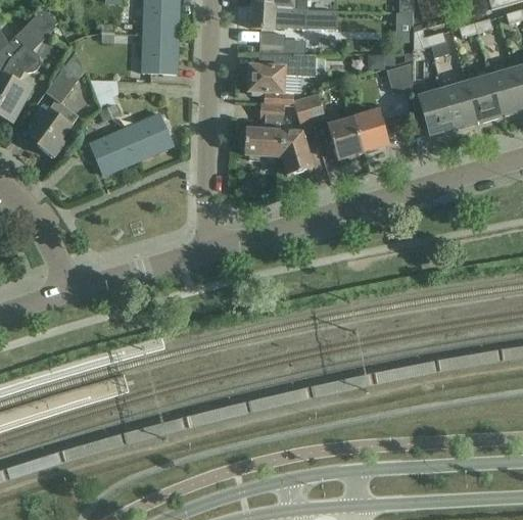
[(144,0),(143,35),(177,36),(178,0),(144,0)]
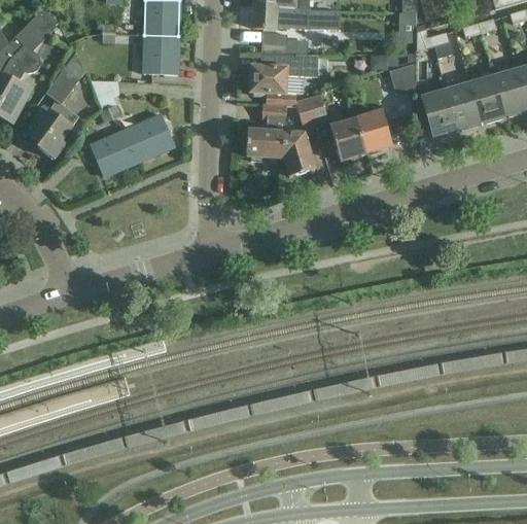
[(276,8),(308,9),(309,0),(253,0),(253,4),(276,6),(276,8)]
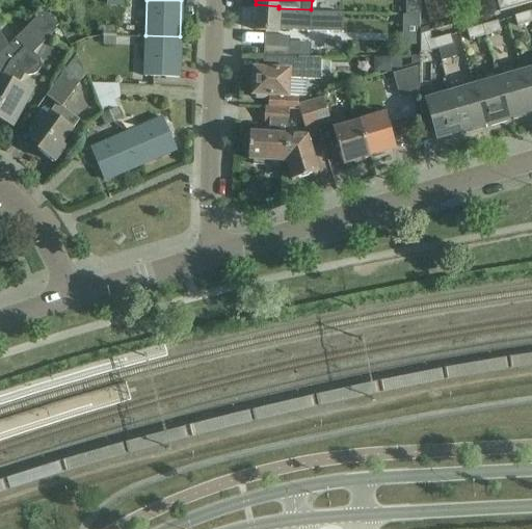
[(419,9),(418,0),(406,0),(407,10),(419,9)]
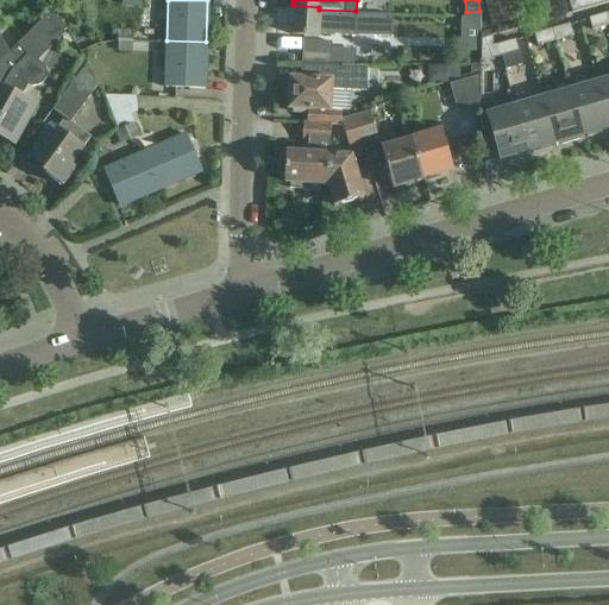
[(569,0),(572,11),(604,0),(569,0)]
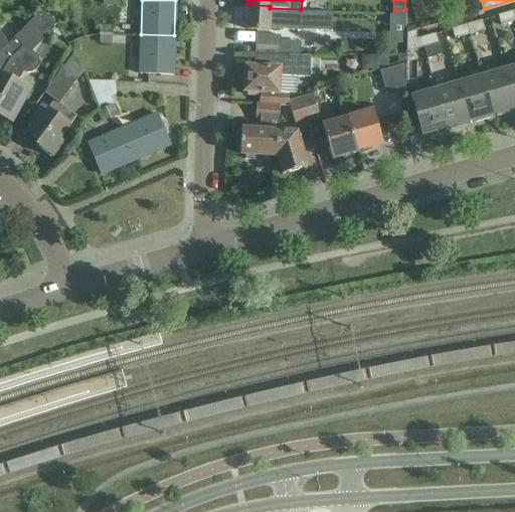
[(333,10),(309,10),(302,10),(301,9),(270,8),(270,6),(247,4),(246,27),(269,28),(269,26),(301,28),(332,29),(333,10)]
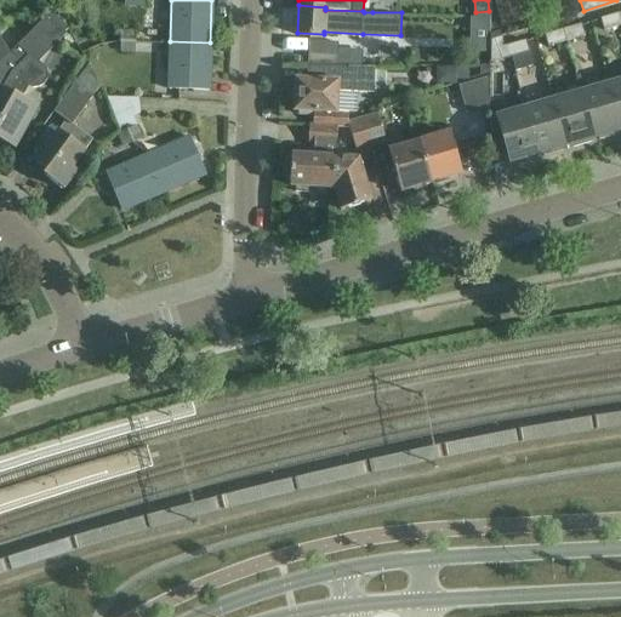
[(10,49),(0,57),(0,87),(1,89),(0,89),(0,138),(15,147),(39,103),(22,95),(29,84),(33,86),(39,84),(44,81),(46,78),(46,70),(45,66),(39,60),(66,32),(64,30),(67,27),(53,7),(11,50),(10,49)]
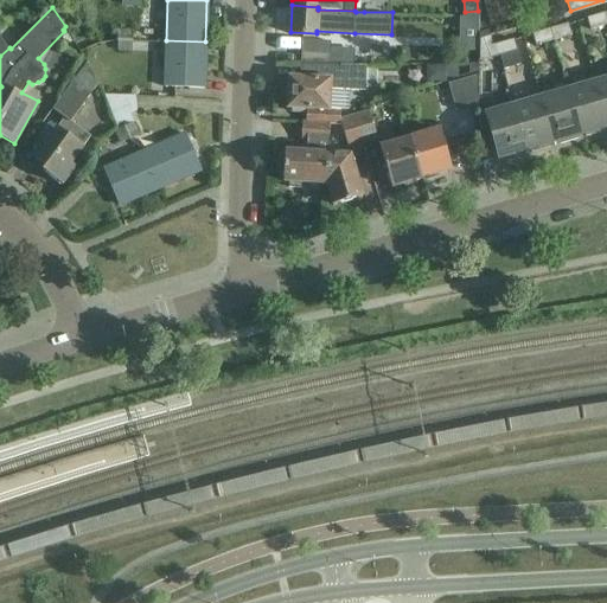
[(606,17),(605,11),(587,15),(590,27),(606,21),(606,17)]
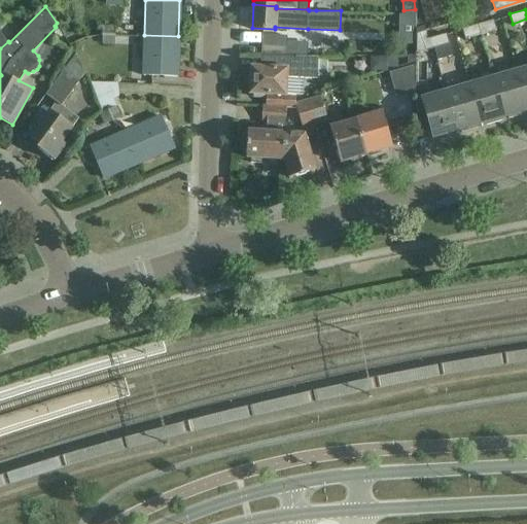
[(493,19),(478,23),(481,33),(496,28),(493,19)]
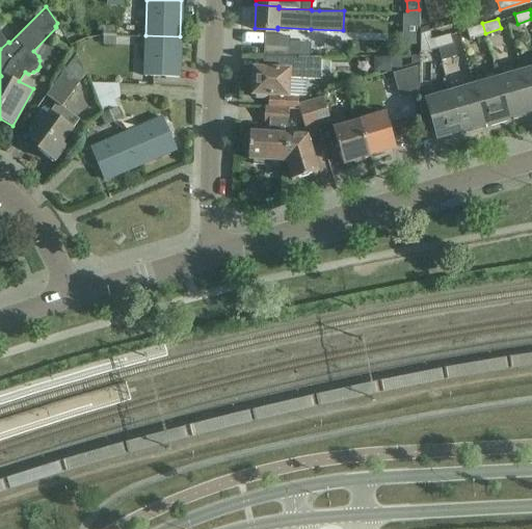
[(470,37),(485,33),(482,23),(467,27),(470,37)]
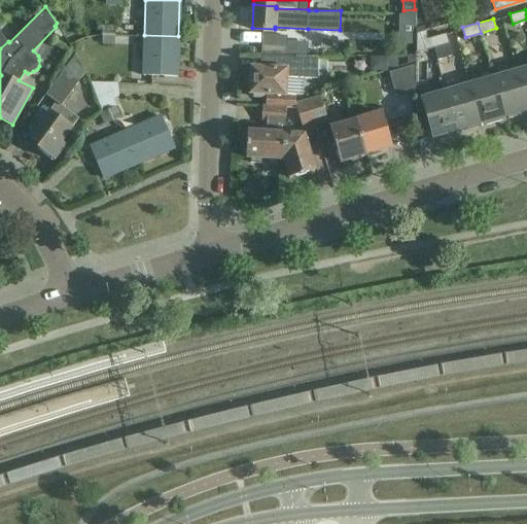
[(102,24),(102,33),(114,34),(114,24),(102,24)]
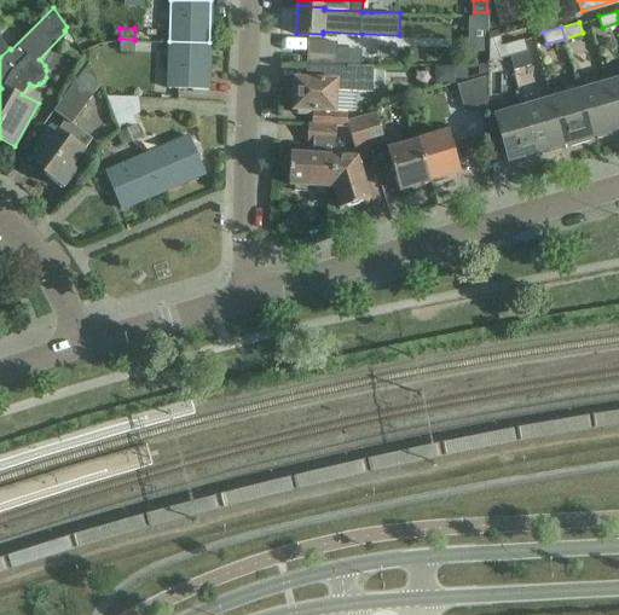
[(501,57),(509,54),(505,42),(501,44),(501,34),(489,38),(489,59),(501,59),(501,57)]
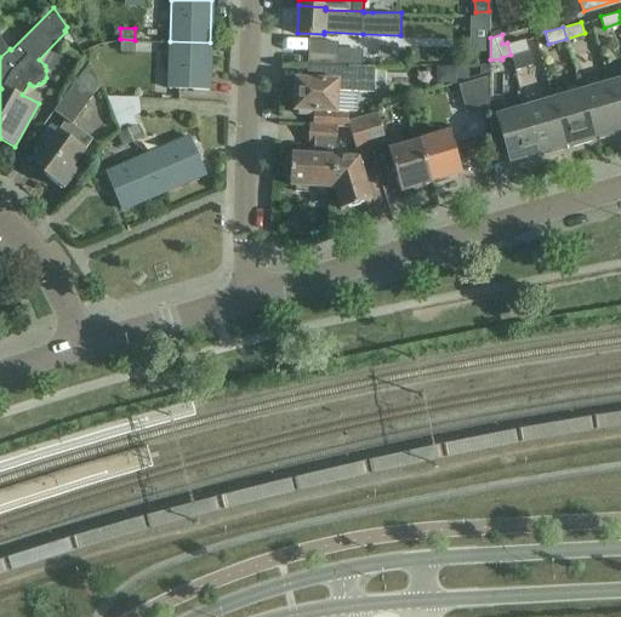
[(525,38),(507,43),(511,55),(529,50),(525,38)]
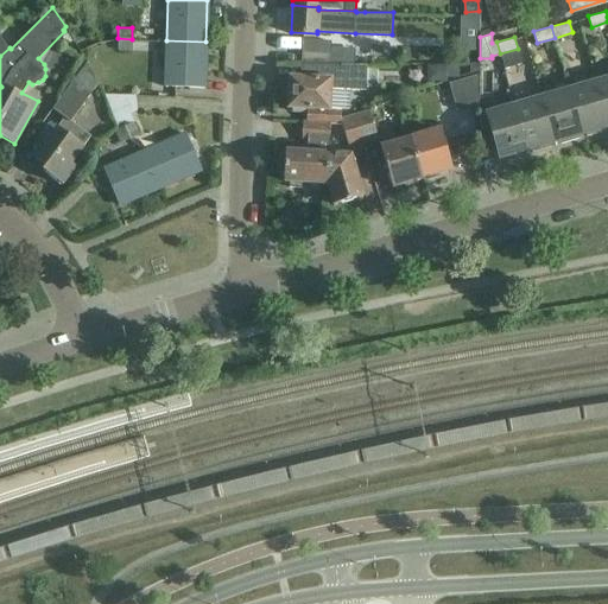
[(132,50),(132,39),(118,38),(118,49),(132,50)]
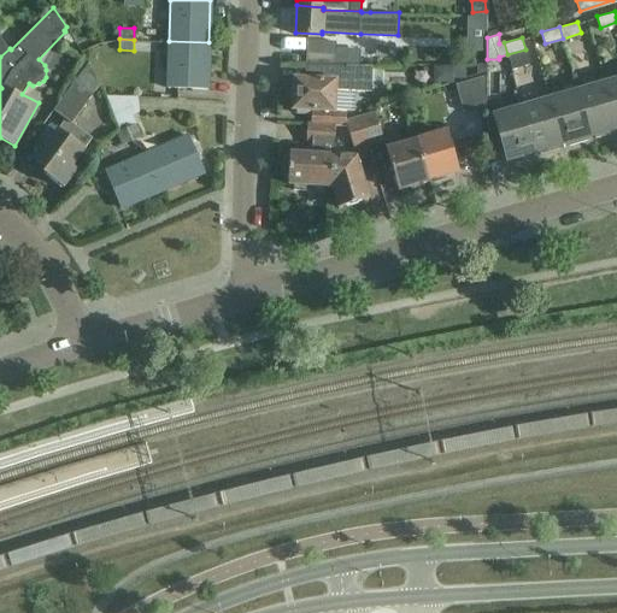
[(360,53),(360,48),(335,47),(335,40),(306,39),(306,63),(306,65),(311,64),(335,64),(359,64),(372,63),(395,63),(395,52),(360,53)]
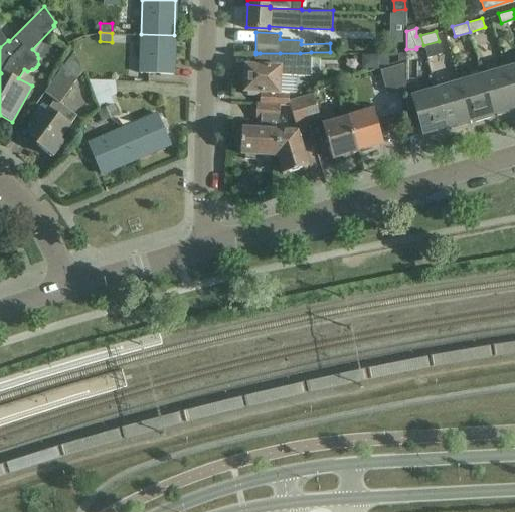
[(174,35),(141,34),(140,71),(173,73),(174,35)]
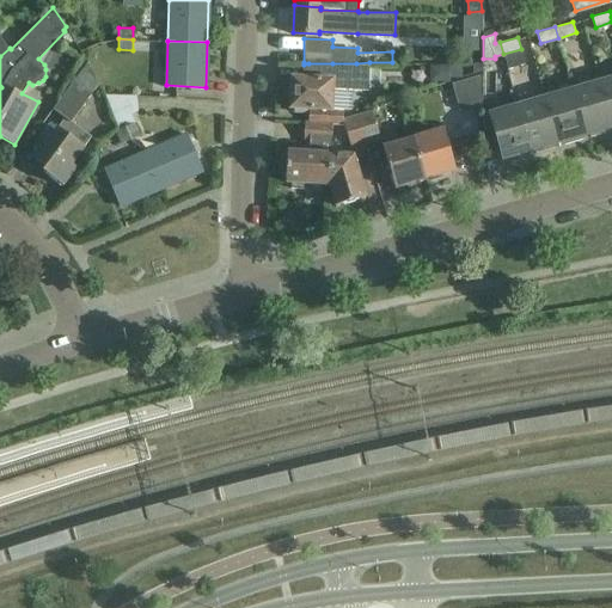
[(98,85),(89,61),(53,109),(65,116),(34,157),(46,166),(43,170),(62,184),(75,166),(71,164),(92,135),(72,121),(98,85)]
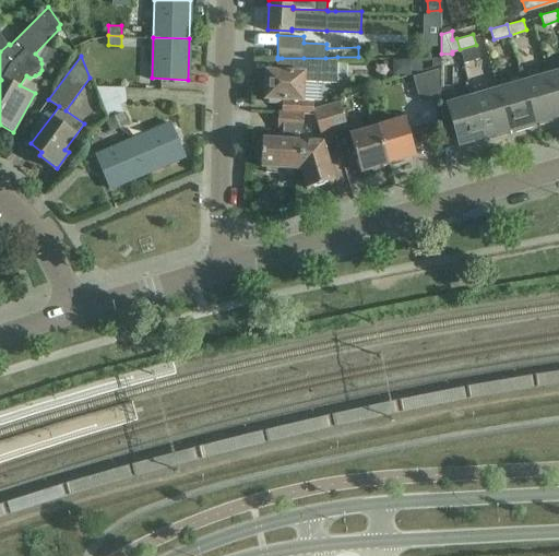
[(282,111),(300,113),(302,113),(313,113),(312,109),(313,108),(314,98),(301,98),(302,80),(333,82),(336,82),(337,57),(325,58),(304,58),(277,59),(276,70),(265,69),(264,98),(270,98),(270,102),(282,103),(282,111)]
